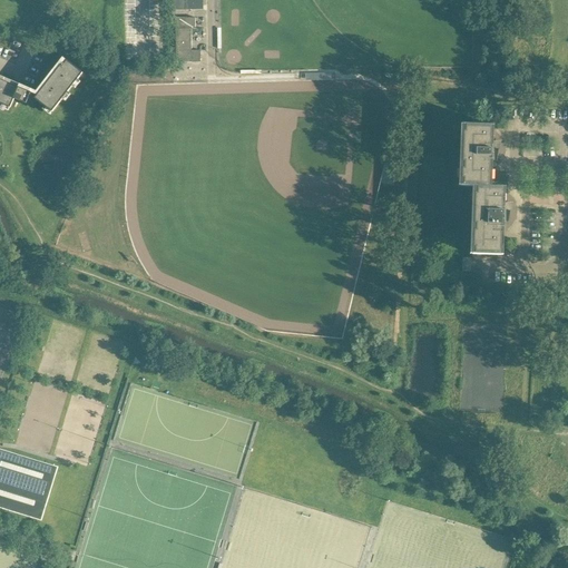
[(174,16),(174,26),(174,60),(198,59),(198,47),(189,48),(189,27),(193,27),(193,16),(174,16)]
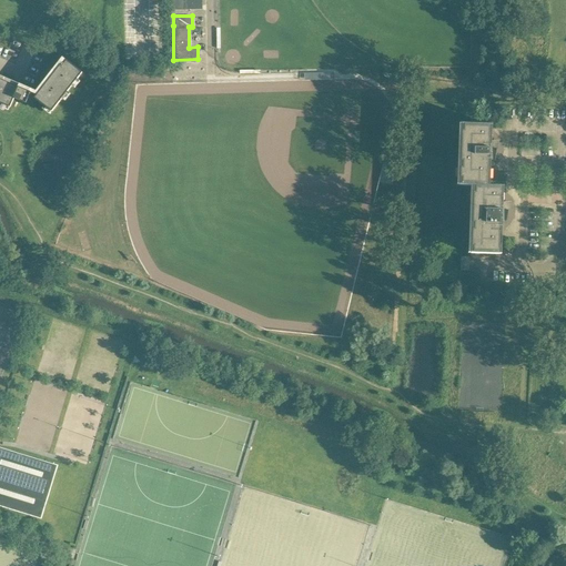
[(80,71),(64,58),(60,63),(59,62),(34,93),(32,97),(50,110),(80,71)]
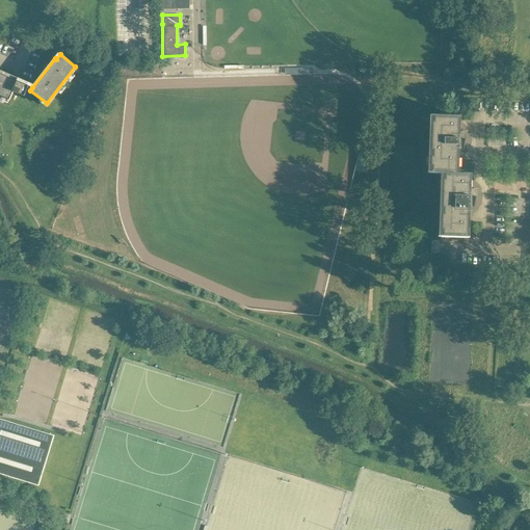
[(27,84),(0,73),(0,95),(7,99),(11,90),(14,90),(23,95),(27,84)]
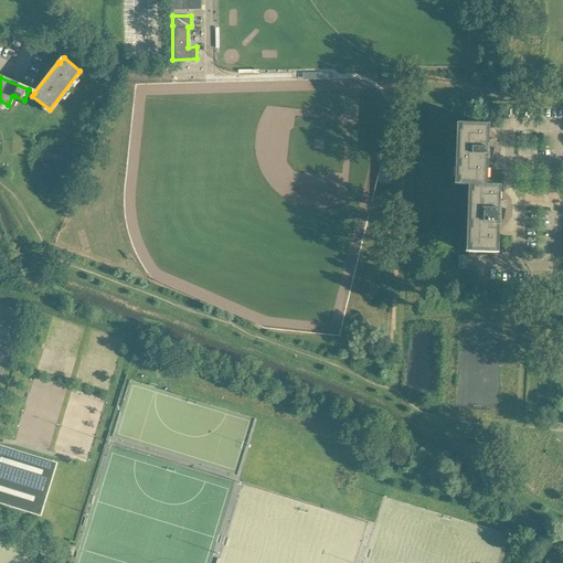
[(489,139),(485,139),(485,123),(457,121),(455,182),(468,183),(482,183),(484,156),(490,157),(491,157),(492,148),(492,146),(491,145),(490,142),(490,140),(489,139)]
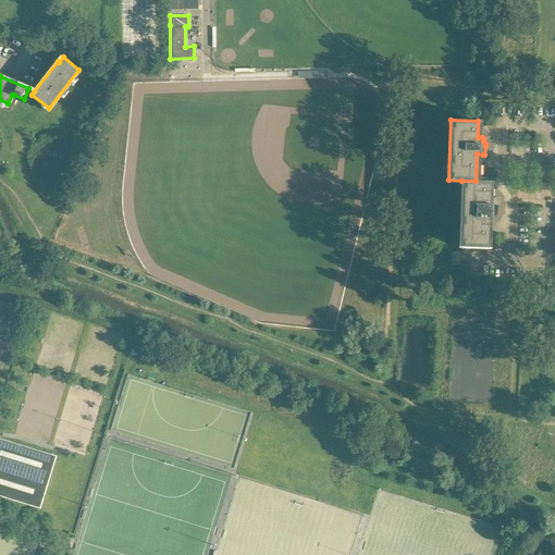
[(495,214),(496,207),(496,206),(496,205),(495,202),(495,201),(494,199),(494,197),(493,197),(489,197),(490,182),(476,181),(461,181),(459,247),(486,248),(488,214),(494,214),(495,214)]
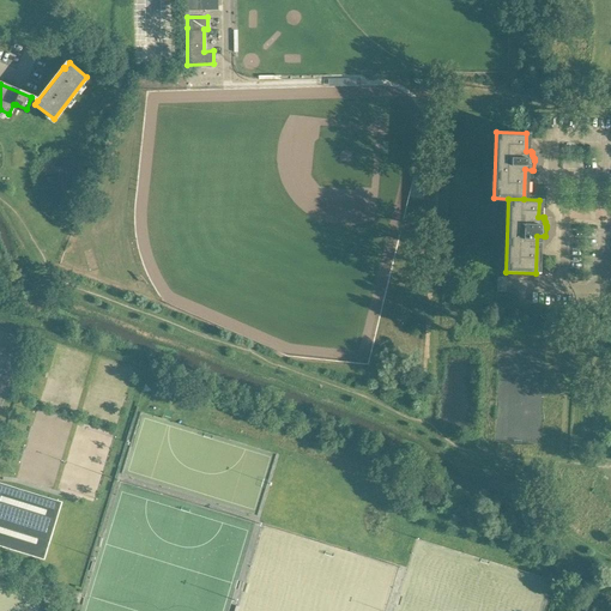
[(0,544),(42,557),(61,500),(0,481),(0,544)]
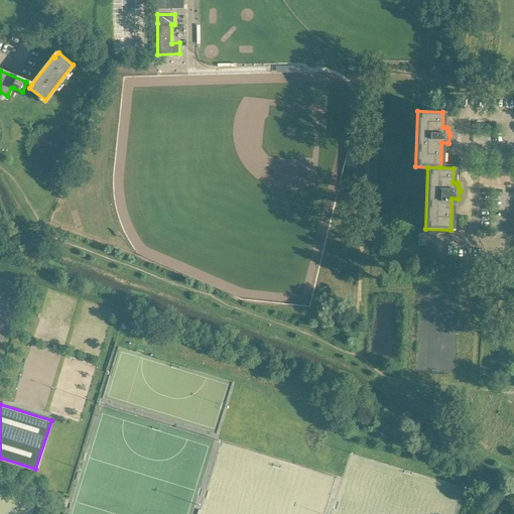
[(468,503),(474,494),(472,492),(466,501),(468,503)]
